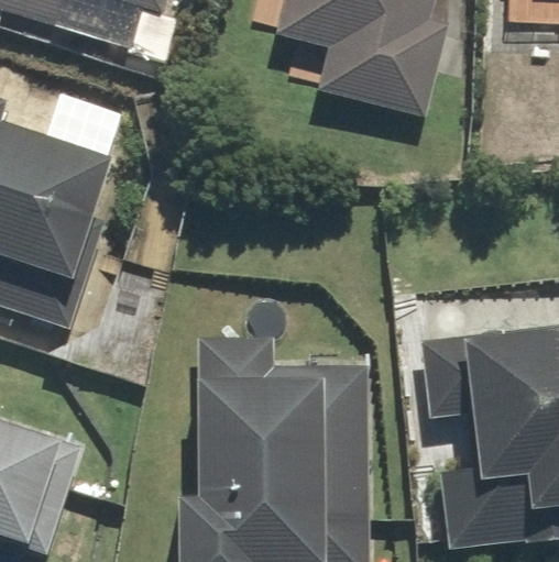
[(0,14),(154,55),(167,0),(0,0),(0,14)]
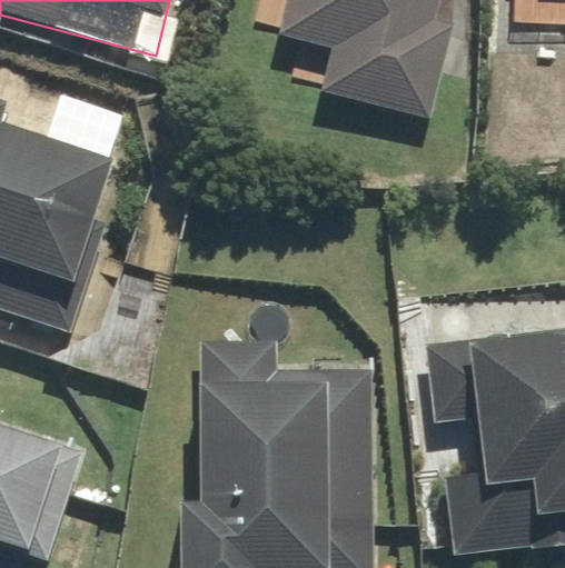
[(436,19),(439,0),(289,0),(281,35),(334,47),(323,92),(428,117),(452,22),(436,19)]
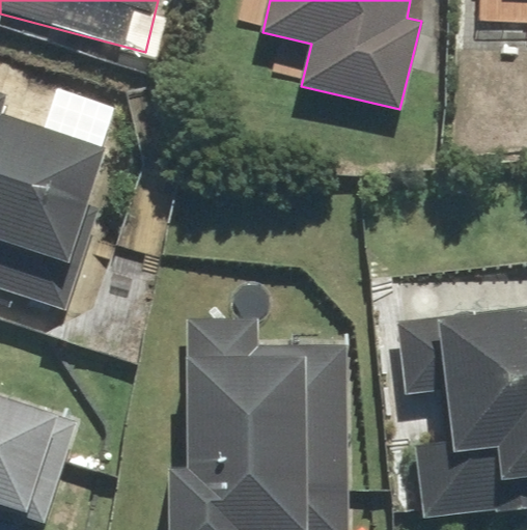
[(0,285),(64,307),(116,148),(4,111),(12,87),(0,83),(0,285)]
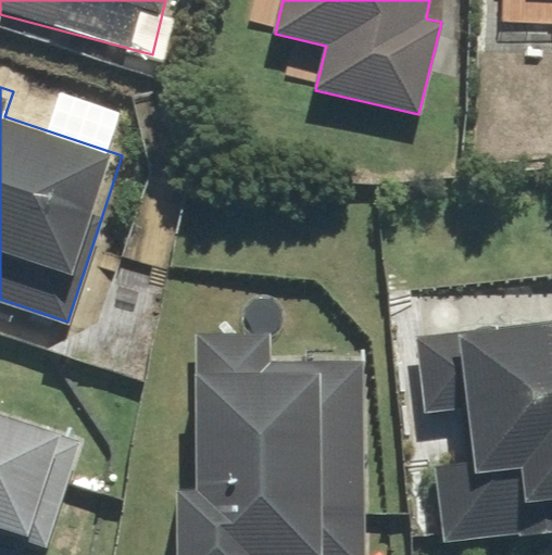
[(551,319),(415,337),(425,410),(469,404),(477,462),(433,468),(442,543),(551,528),(551,319)]
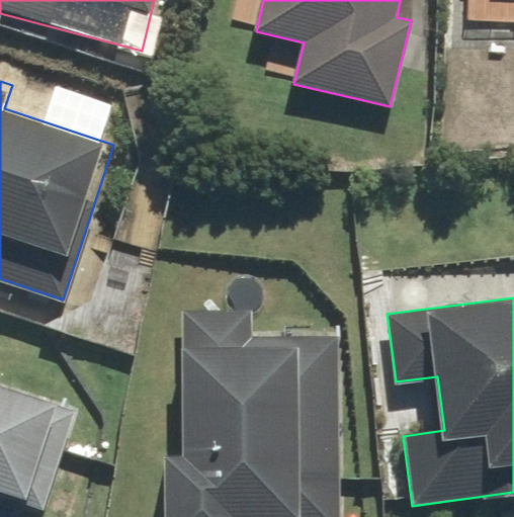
[(340,516),(337,336),(252,338),(252,310),(182,311),(185,456),(167,456),(168,516),(340,516)]
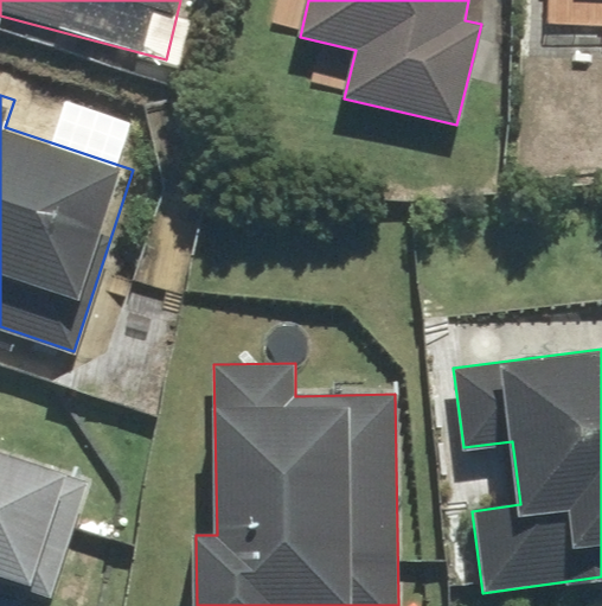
[(0,582),(49,598),(87,474),(0,447),(0,582)]
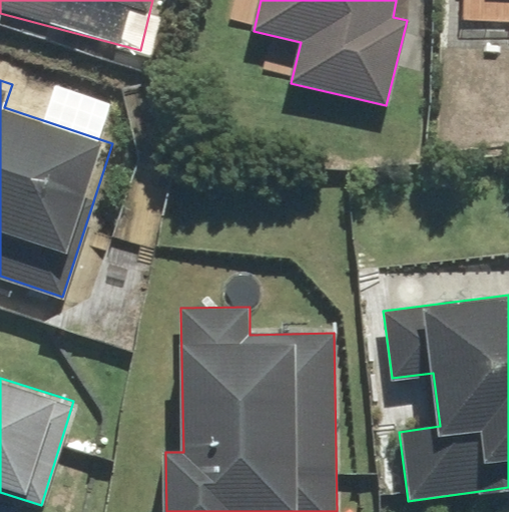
All buildings are outlined.
